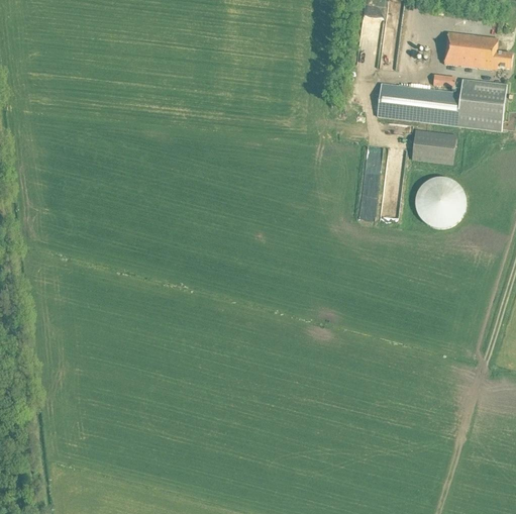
[(365,0),(365,20),(386,20),(386,0),(365,0)]
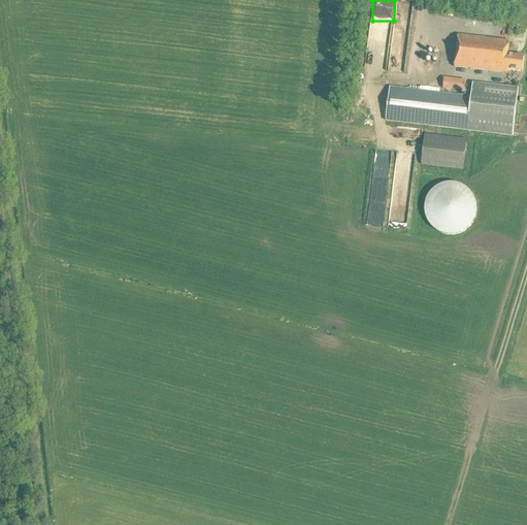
[(397,0),(396,9),(412,12),(414,0),(397,0)]
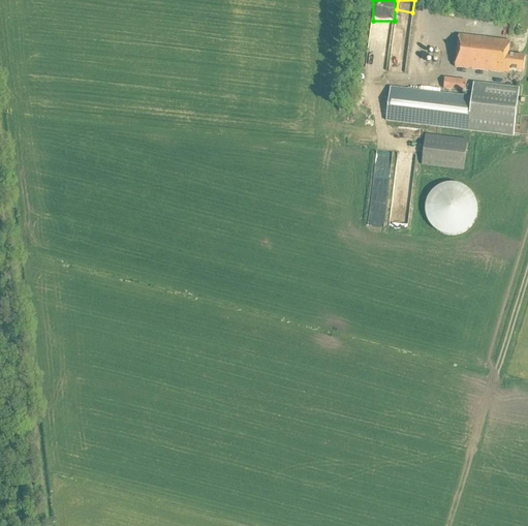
[(508,68),(522,70),(524,55),(507,53),(509,41),(508,41),(509,39),(458,33),(454,65),(507,71),(508,68)]
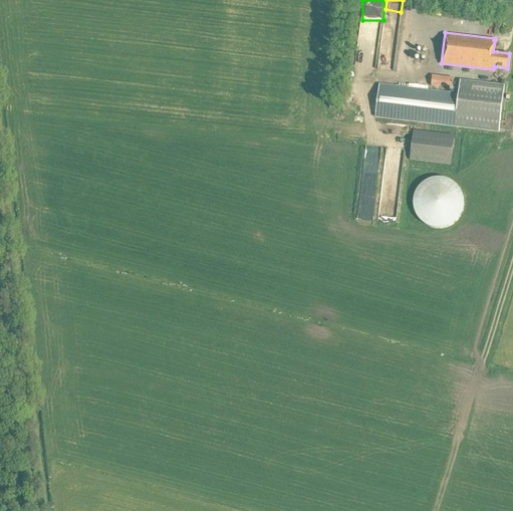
[(451,86),(452,76),(431,73),(430,83),(451,86)]
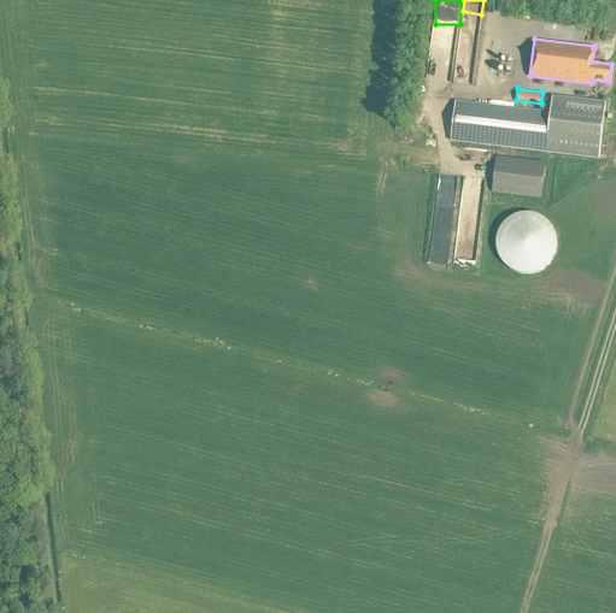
[(545,152),(544,161),(496,155),(492,189),(539,196),(546,152),(597,157),(604,101),(551,95),(549,111),(455,99),(450,140),(545,152)]
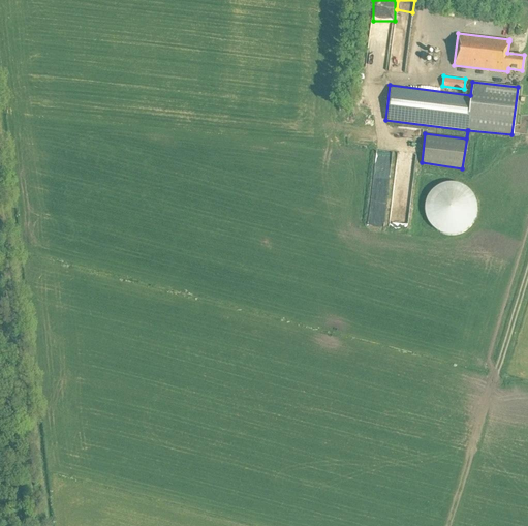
[(454,234),(456,233),(457,233),(459,231),(460,231),(462,230),(463,230),(465,229),(466,228),(467,227),(468,226),(470,225),(471,223),(472,222),(473,220),(473,219),(474,218),(475,216),(475,214),(476,213),(476,211),(476,210),(476,208),(476,207),(476,205),(476,204),(476,202),(475,200),(475,199),(475,197),(474,196),(474,195),(473,194),(472,193),(471,192),(471,190),(470,189),(469,188),(467,187),(466,186),(465,185),(464,185),(462,184),(461,183),(459,182),(457,182),(456,182),(454,181),(452,181),(451,181),(448,181),(446,181),(445,182),(443,182),(442,183),(440,183),(439,184),(437,184),(436,185),(435,186),(434,187),(433,188),(432,189),(431,190),(430,191),(429,192),(429,193),(428,194),(427,195),(427,197),(426,198),(426,199),(425,202),(425,203),(425,205),(425,206),(425,208),(425,210),(425,211),(425,213),(426,215),(426,216),(427,218),(428,219),(428,221),(429,222),(430,223),(431,225),(433,226),(434,227),(435,228),(436,229),(438,230),(439,230),(440,231),(442,231),(443,233),(444,233),(445,233),(447,234),(448,234),(449,234),(452,234),(453,234),(454,234)]
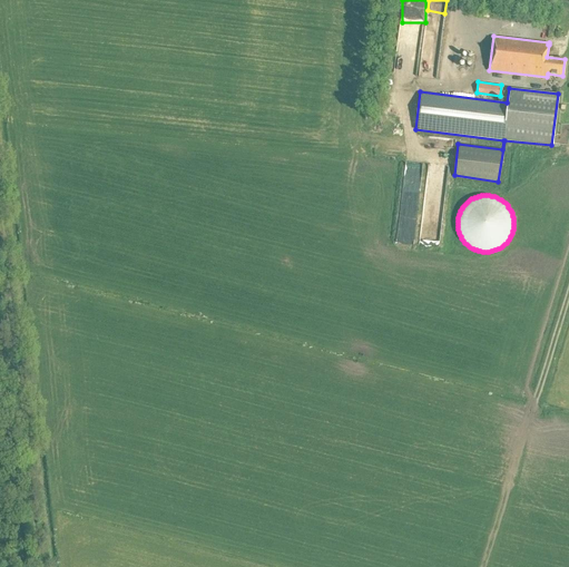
[(401,204),(398,238),(414,241),(418,206),(401,204)]
